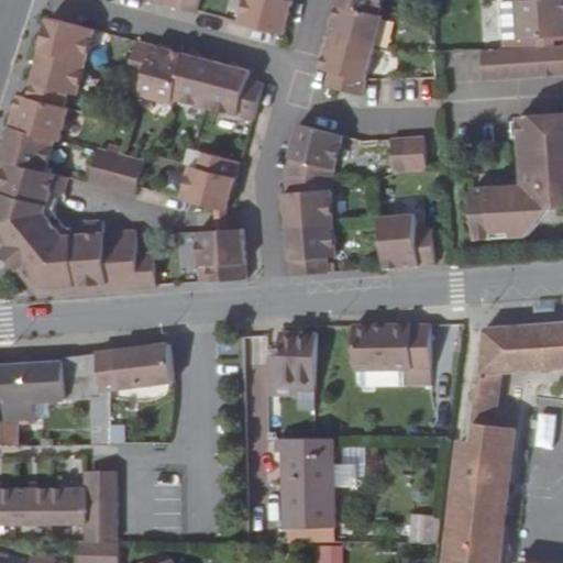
[(183,0),(180,9),(197,12),(200,0),(183,0)]
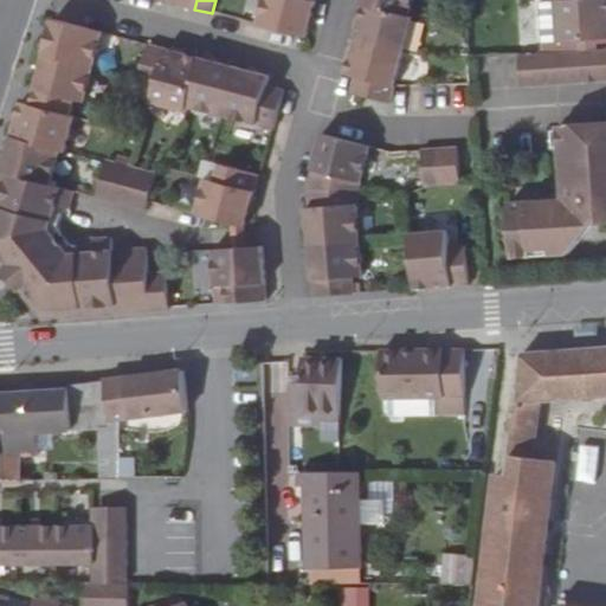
[(310,0),(266,0),(260,25),(308,37),(317,2),(313,0),(310,0)]
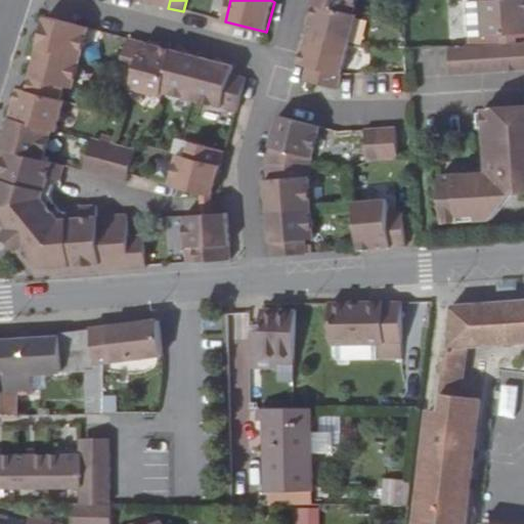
[(313,0),(313,3),(316,4),(354,14),(357,0),(313,0)]
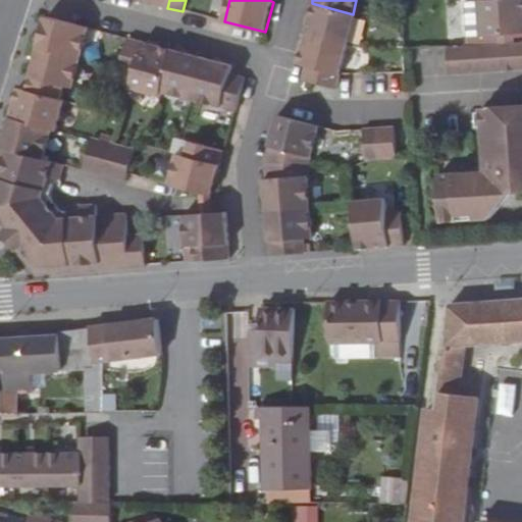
[(483,30),(481,0),(466,0),(469,31),(483,30)]
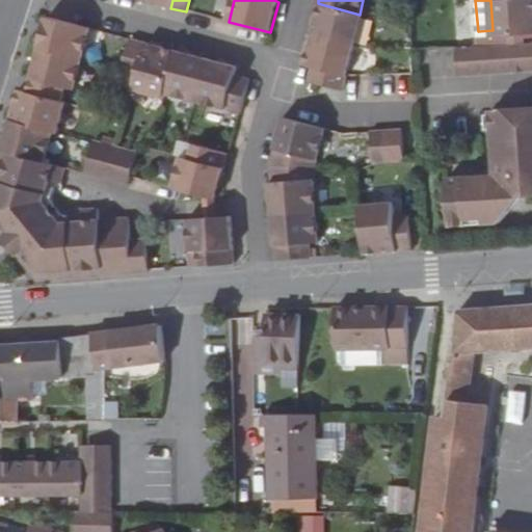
[(524,29),(531,28),(531,0),(490,0),(493,30),(524,29)]
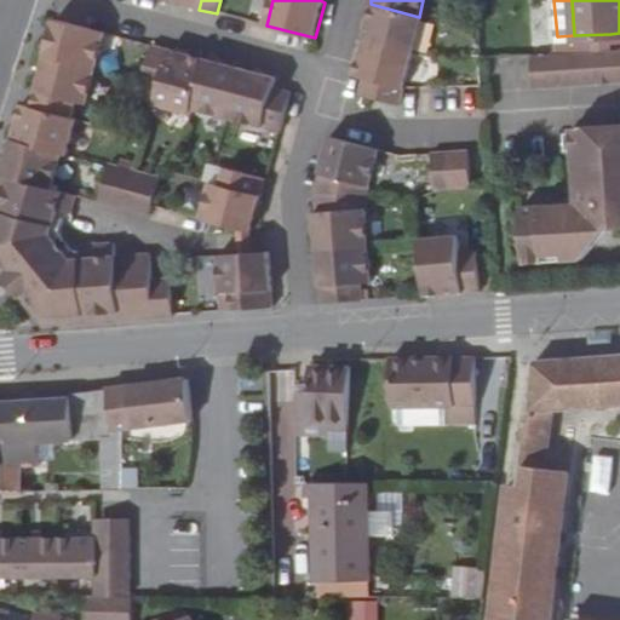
[(374,5),(365,40),(415,53),(425,18),(419,17),(374,5)]
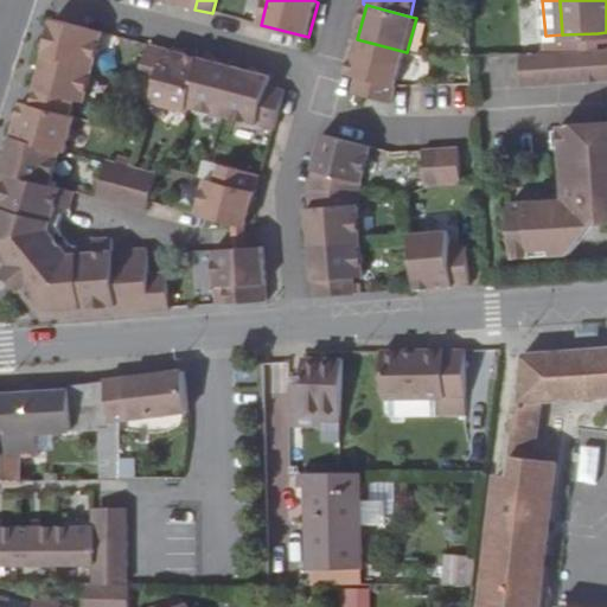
[(93,66),(103,31),(52,17),(43,53),(93,66)]
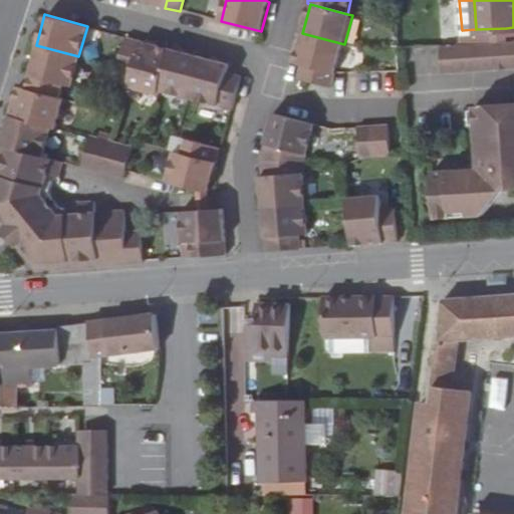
[(506,28),(476,29),(477,38),(506,36),(506,28)]
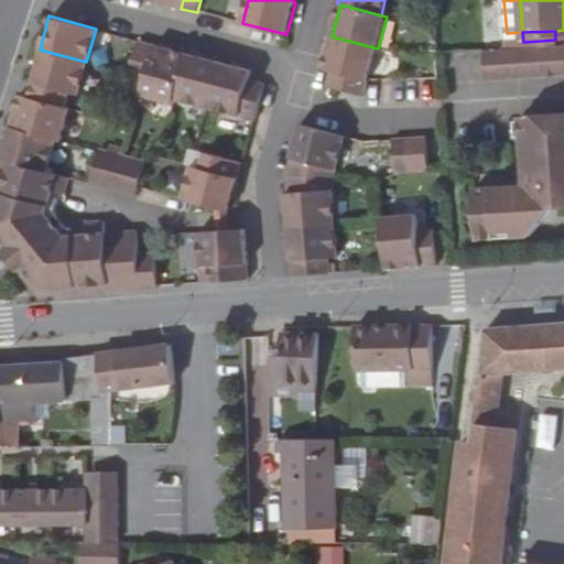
[(365,96),(369,80),(378,49),(332,36),(323,71),(332,73),(328,87),(365,96)]
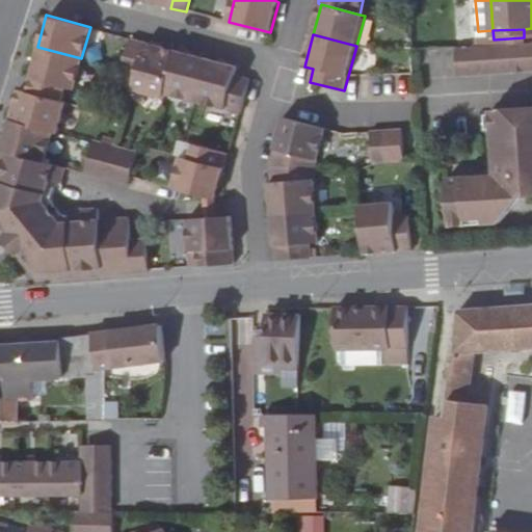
[(445,70),(531,63),(531,36),(524,37),(494,40),(443,42),(445,70)]
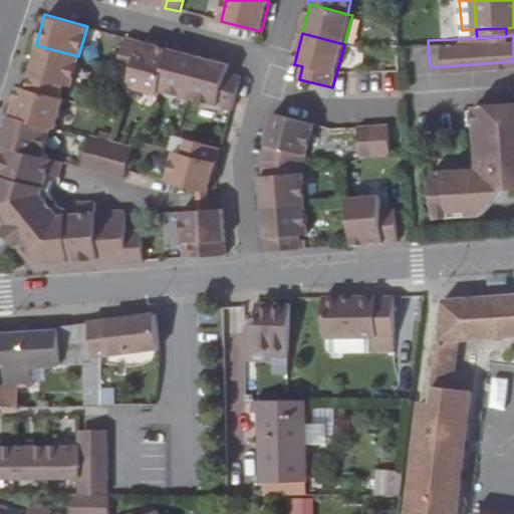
[(132,74),(141,41),(125,36),(116,71),(132,74)]
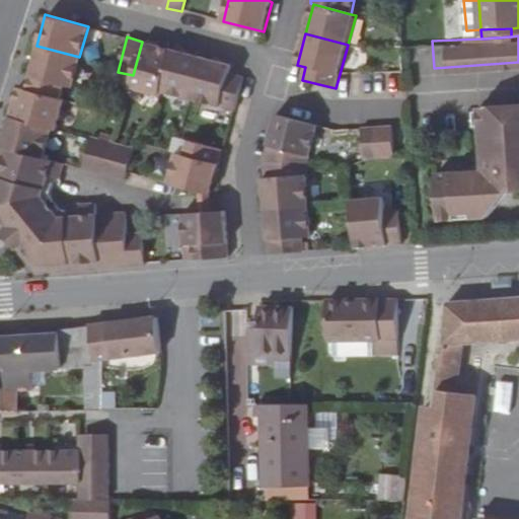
[(129,89),(159,97),(160,91),(171,49),(142,42),(133,75),(129,89)]
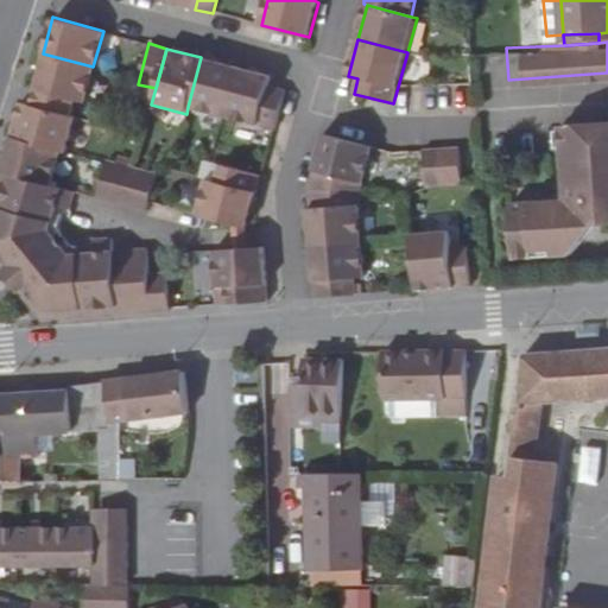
[(84,99),(93,67),(43,54),(36,82),(30,103),(68,114),(73,96),(84,99)]
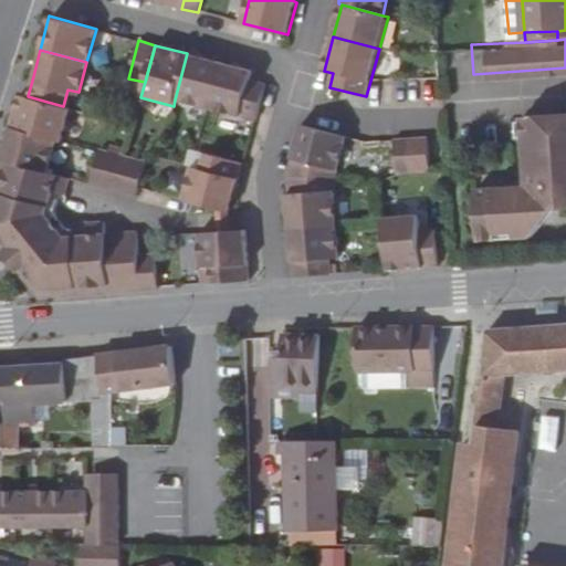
[(175,100),(208,107),(219,62),(187,53),(175,100)]
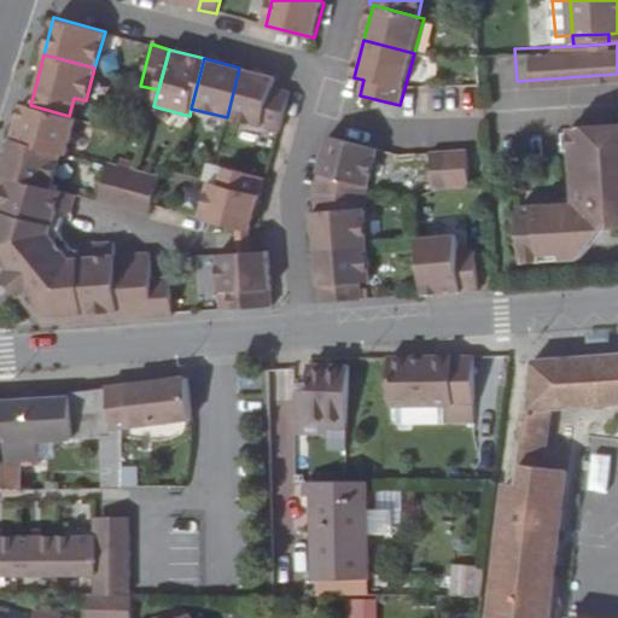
[(227,117),(280,133),(291,93),(273,88),(275,77),(239,68),(227,117)]
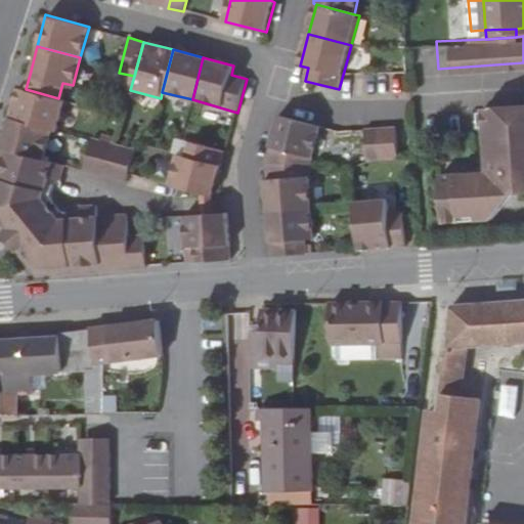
[(8,118),(51,129),(57,131),(66,100),(58,98),(26,89),(16,87),(8,118)]
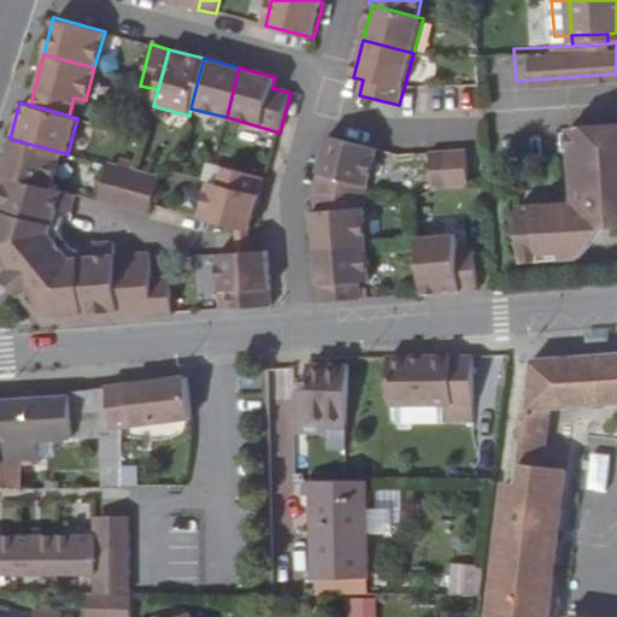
[(522,198),(524,256),(546,254),(546,247),(564,247),(564,253),(582,252),(581,223),(607,222),(616,221),(616,110),(574,112),(579,194),(522,198)]
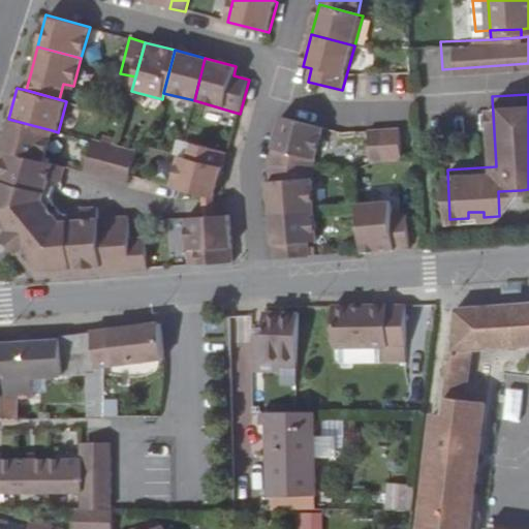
[(282,117),(269,164),(314,168),(324,127),(282,117)]
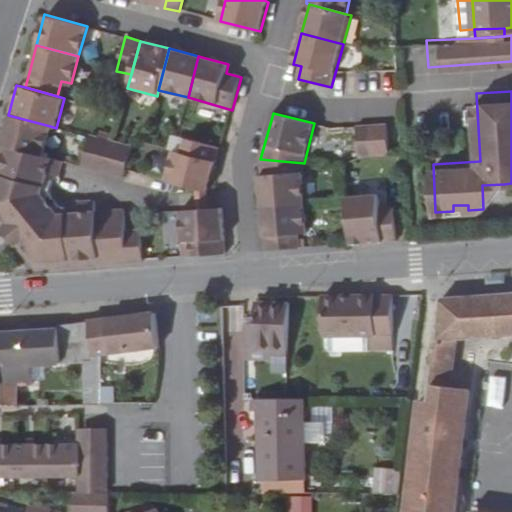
[(8,115),(0,144),(41,155),(50,126),(8,115)]
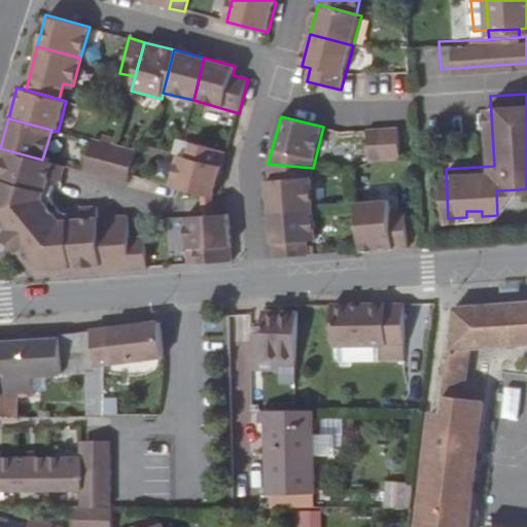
[(402,159),(400,129),(385,130),(387,160),(402,159)]
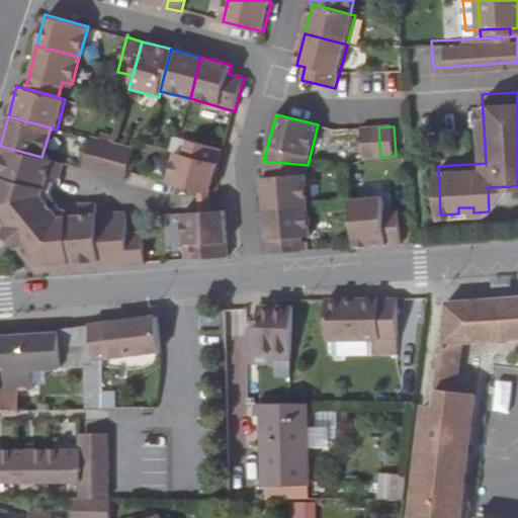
[(380,157),(378,127),(362,127),(365,158),(380,157)]
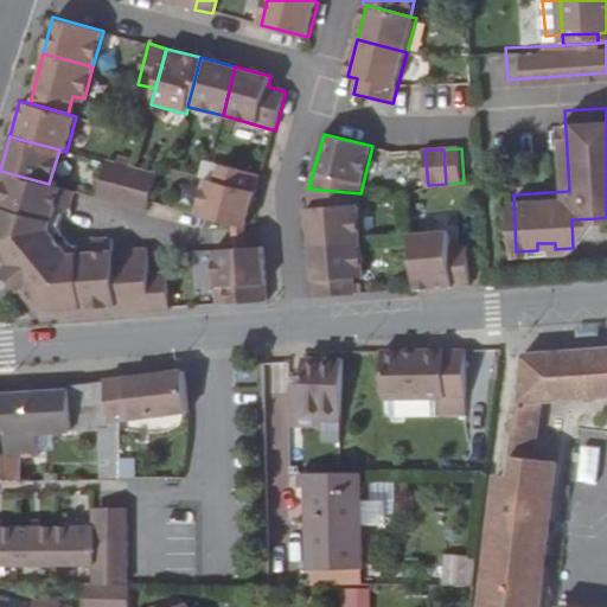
[(104,163),(96,197),(113,202),(122,165),(106,160),(104,163)]
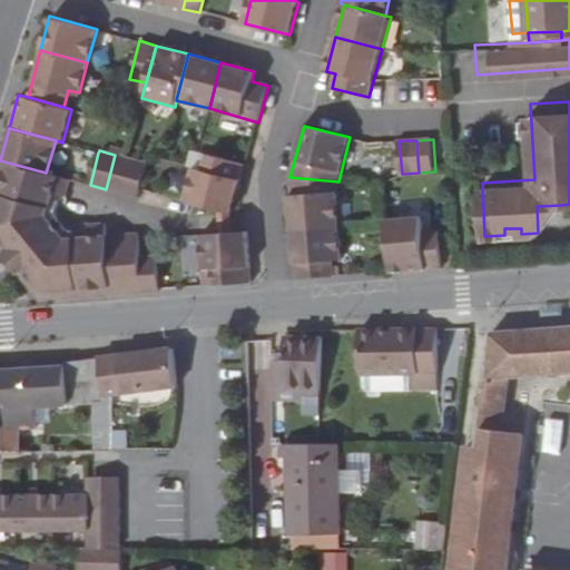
[(115,155),(106,189),(121,194),(130,159),(126,158),(115,155)]
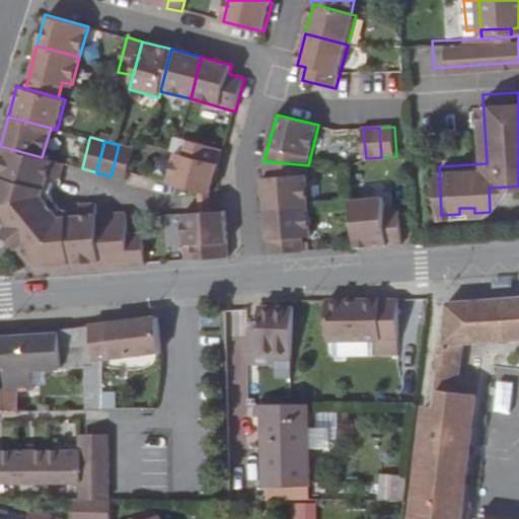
[(177,153),(169,183),(210,195),(222,150),(190,141),(186,156),(177,153)]
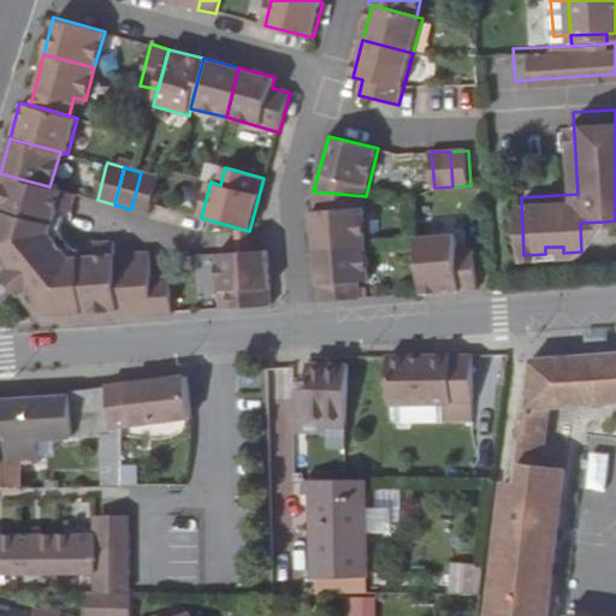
[(141,172),(131,209),(148,214),(158,176),(141,172)]
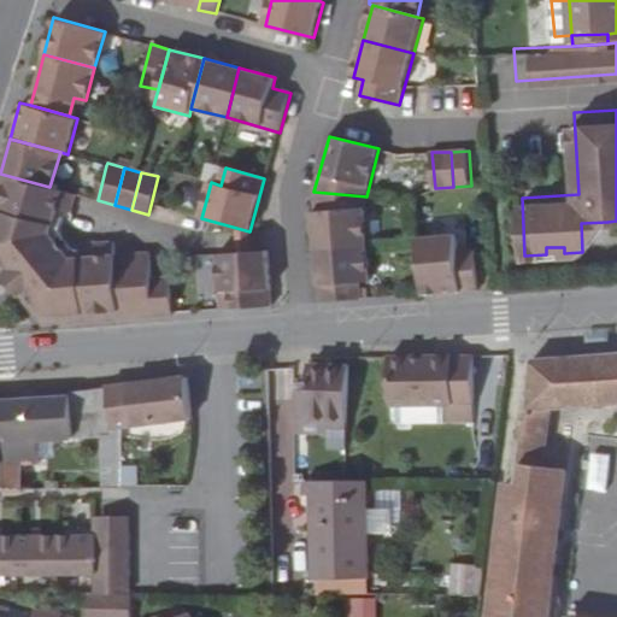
[(25,293),(50,323),(118,318),(116,292),(152,289),(151,278),(148,253),(113,256),(113,247),(82,250),(68,251),(63,245),(58,238),(70,193),(50,187),(0,174),(0,175),(0,260),(11,272),(4,277),(10,286),(19,297),(25,293)]
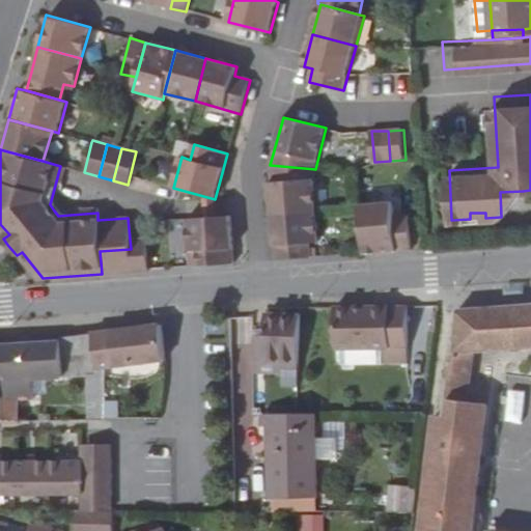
[(270,185),(272,214),(315,211),(312,182),(317,180),(315,169),(270,165),(272,185),(270,185)]
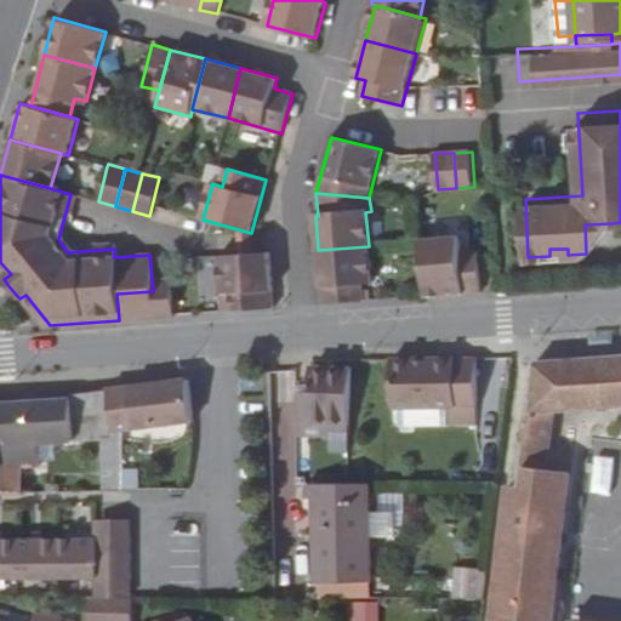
[(426,297),(482,294),(478,254),(461,255),(460,245),(422,248),(426,297)]
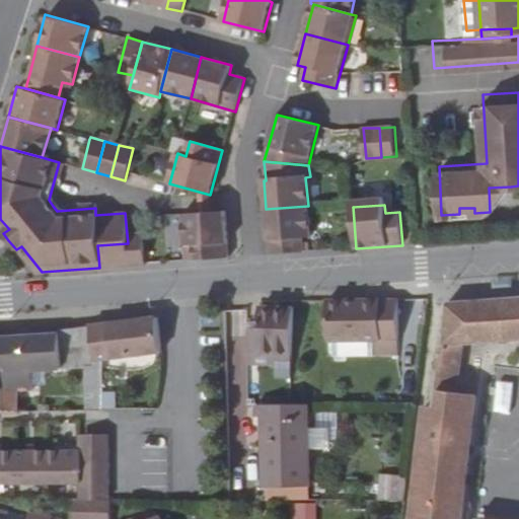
[(266,209),(270,254),(303,252),(302,238),(310,236),(308,206),(266,209)]
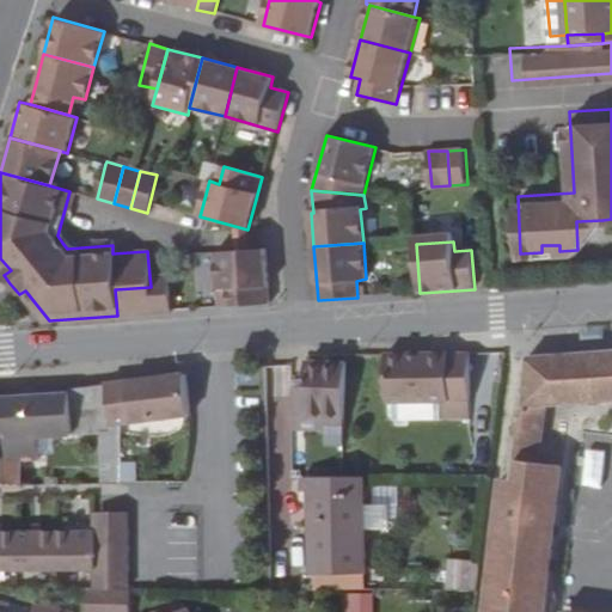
[(219,308),(228,307),(270,304),(265,249),(215,252),(219,308)]
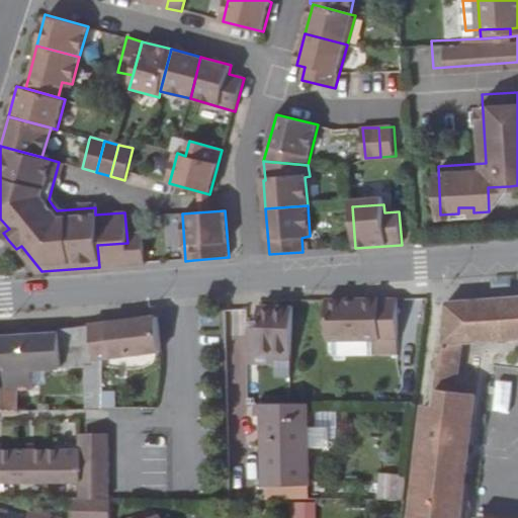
[(0,219),(0,229),(3,233),(9,229),(0,219)]
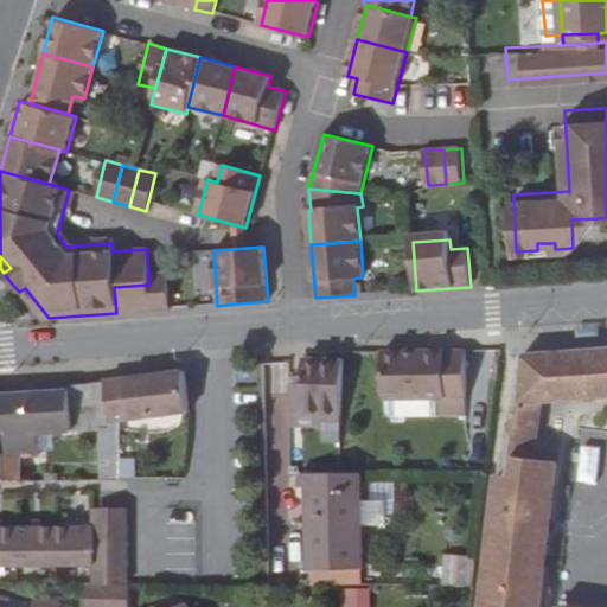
[(149,285),(152,311),(170,310),(167,273),(148,274),(149,285)]
